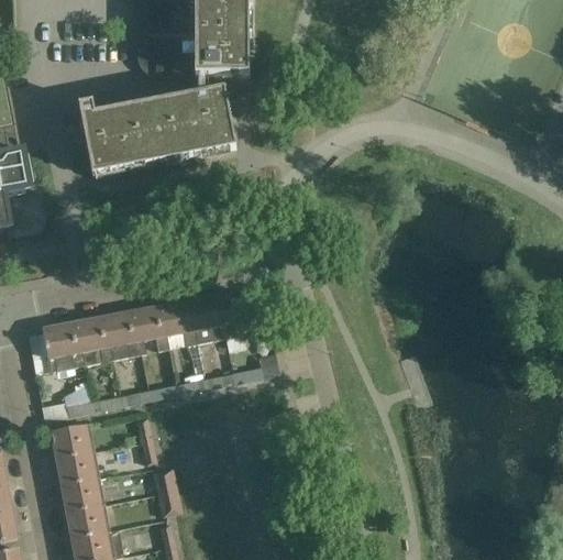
[(92,102),(79,106),(86,141),(92,176),(125,169),(195,156),(207,154),(236,149),(224,89),(221,90),(221,77),(250,77),(250,53),(249,0),(195,0),(195,54),(147,54),(138,54),(138,57),(138,62),(140,67),(143,70),(147,74),(152,76),(157,77),(196,77),(196,95),(191,96),(190,96),(122,109),(121,109),(95,114),(92,102)]
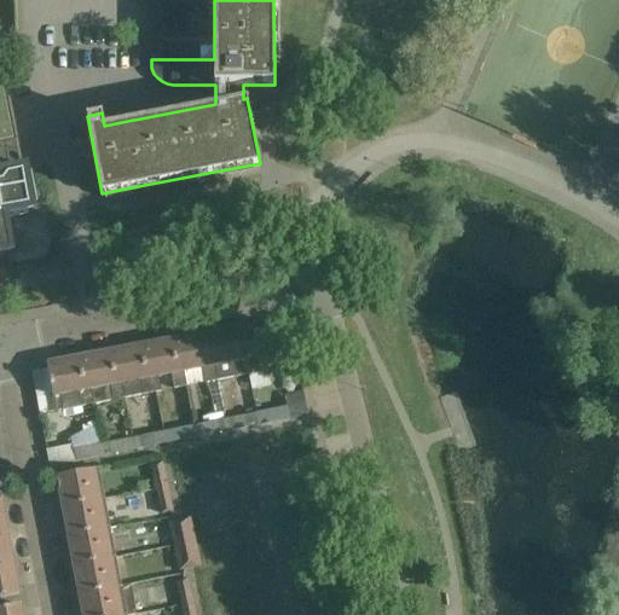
[(151,23),(163,23),(163,9),(151,9),(151,23)]
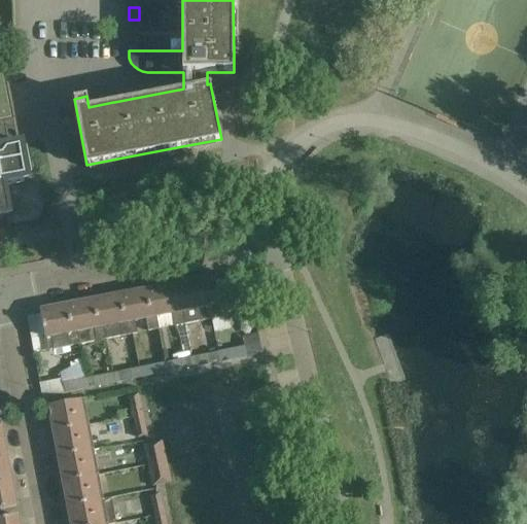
[(129,38),(129,50),(138,50),(138,38),(129,38)]
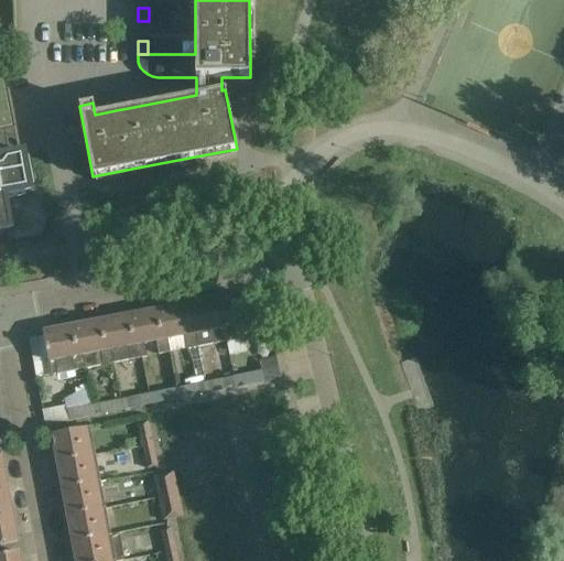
[(0,227),(10,226),(4,193),(30,189),(23,151),(0,155),(0,130),(14,128),(4,72),(0,72),(0,227)]
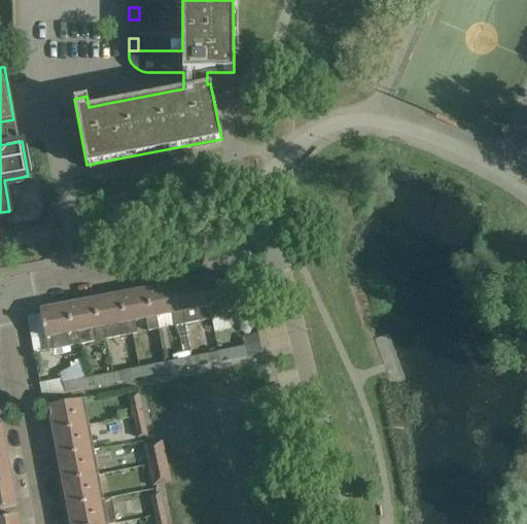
[(199,277),(206,318),(212,317),(214,329),(230,327),(227,314),(237,312),(235,299),(231,300),(225,272),(199,277)]
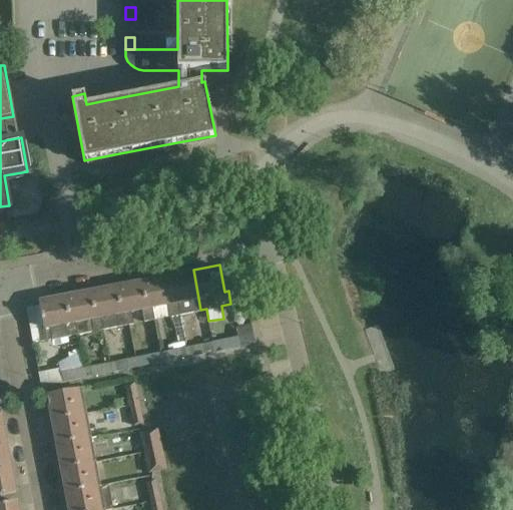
[(167,275),(175,315),(200,310),(193,270),(167,275)]
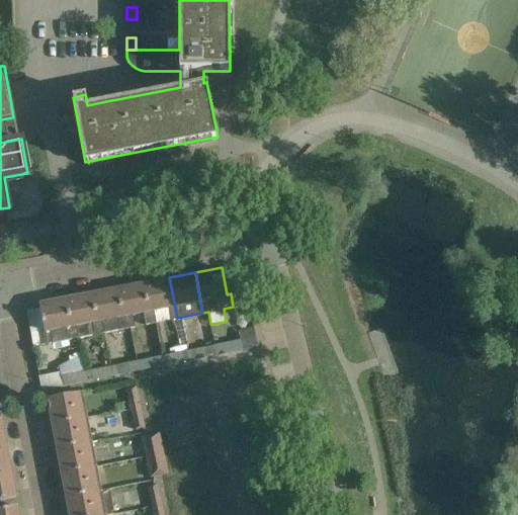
[(177,318),(169,277),(143,282),(151,323),(155,322),(153,310),(168,307),(170,319),(177,318)]
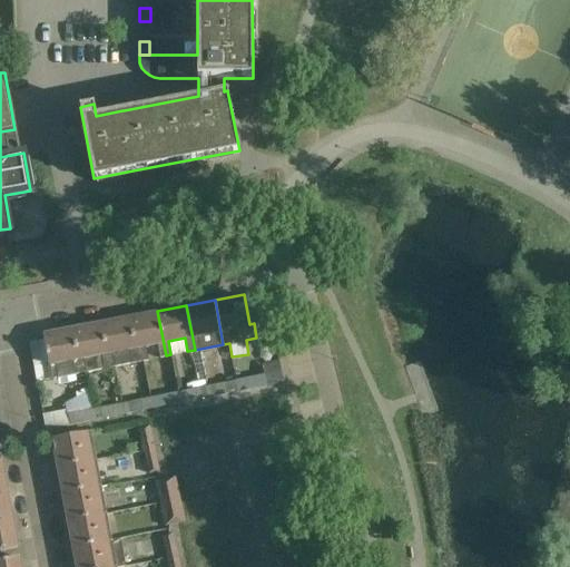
[(166,355),(157,311),(129,316),(137,361),(148,359),(145,345),(157,343),(159,357),(166,355)]
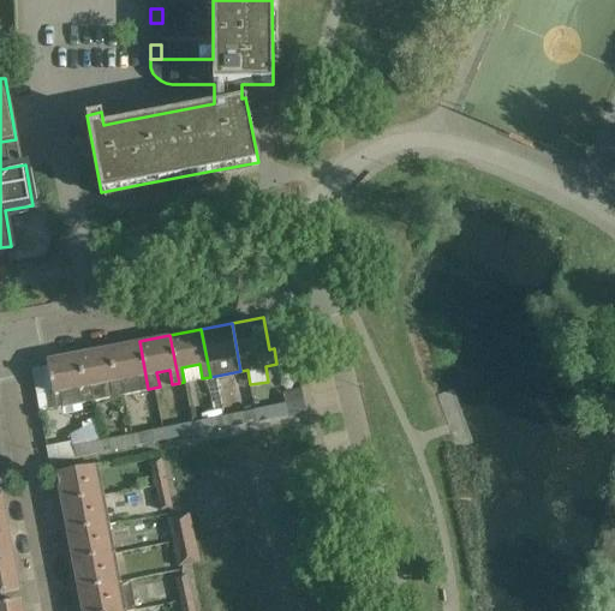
[(148,389),(139,341),(108,347),(118,395),(123,394),(141,390),(148,389)]
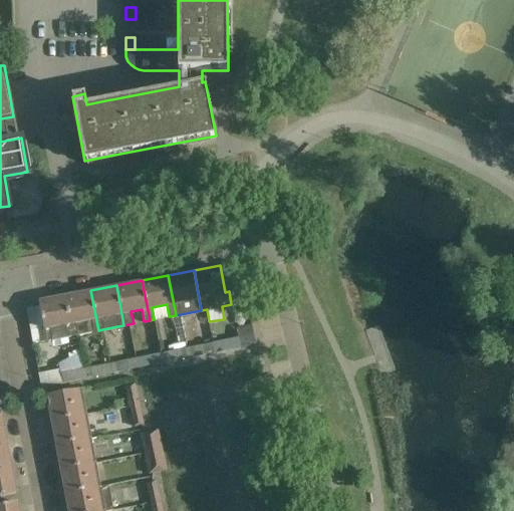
[(98,330),(90,290),(65,295),(72,334),(98,330)]
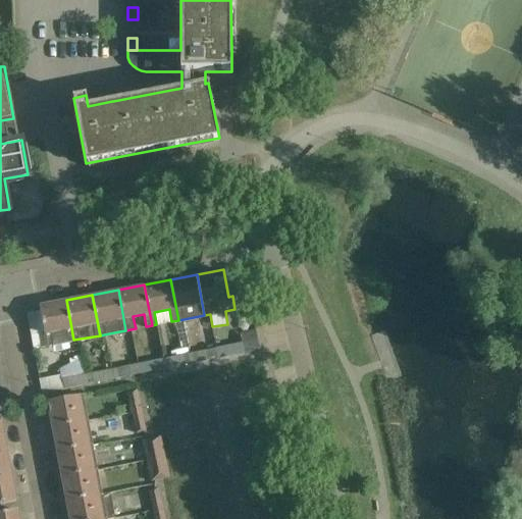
[(73,340),(66,300),(39,305),(45,332),(40,332),(43,346),(73,340)]
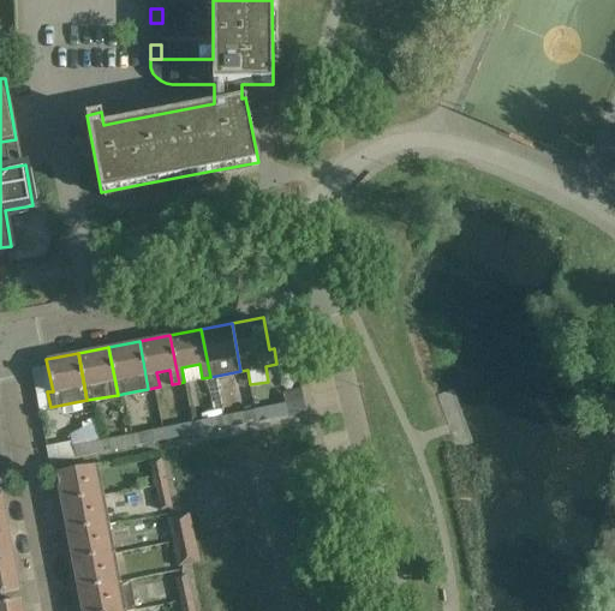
[(285,401),(248,409),(250,420),(306,409),(304,399),(300,387),(281,390),(284,397),(285,401)]
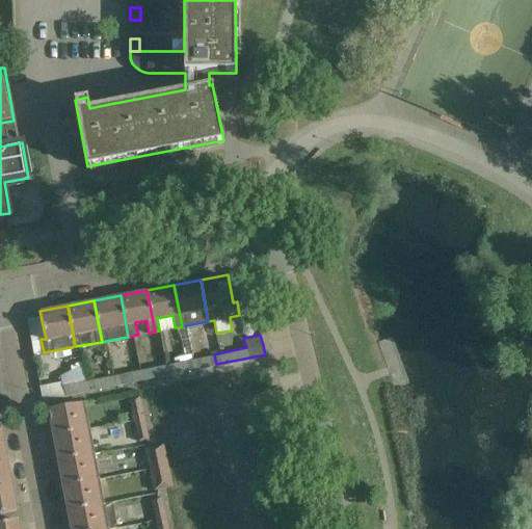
[(216,364),(214,354),(188,360),(190,369),(216,364)]
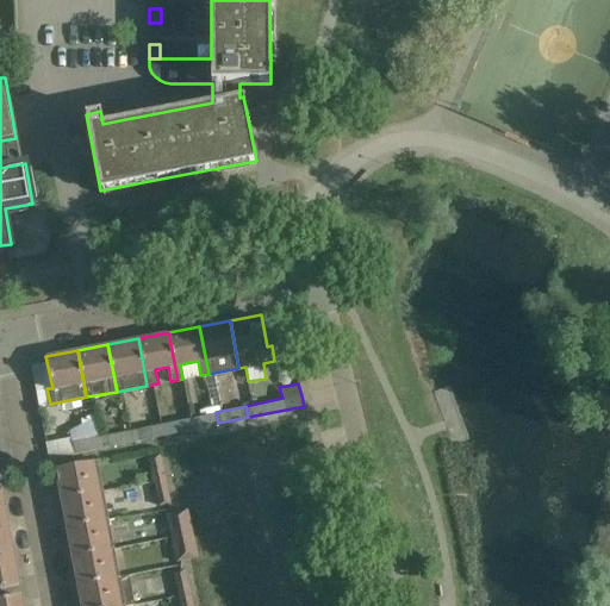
[(218,423),(216,412),(185,418),(187,429),(218,423)]
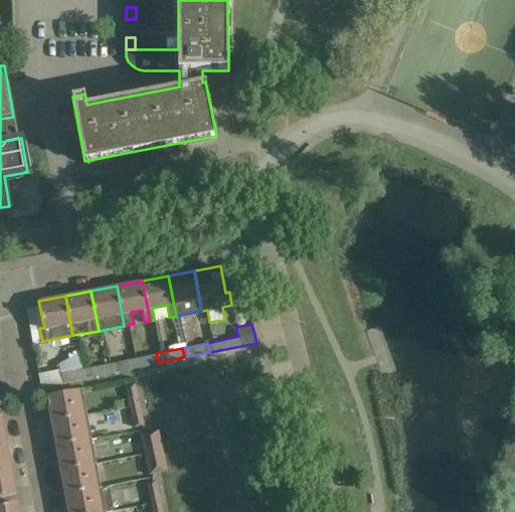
[(158,362),(156,353),(131,358),(132,367),(158,362)]
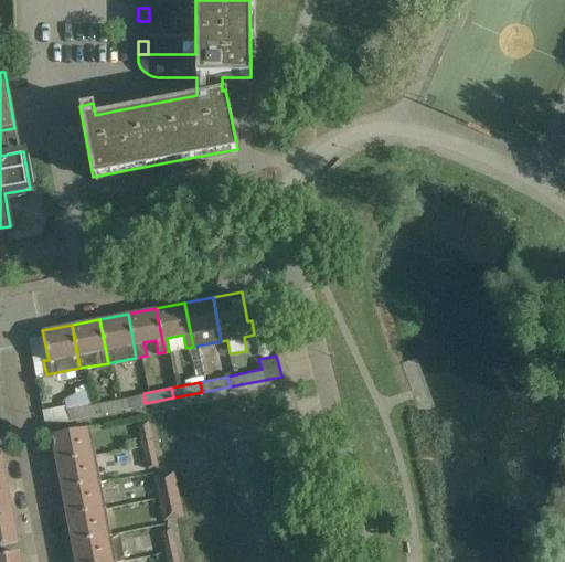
[(144,393),(115,400),(117,409),(145,403),(144,393)]
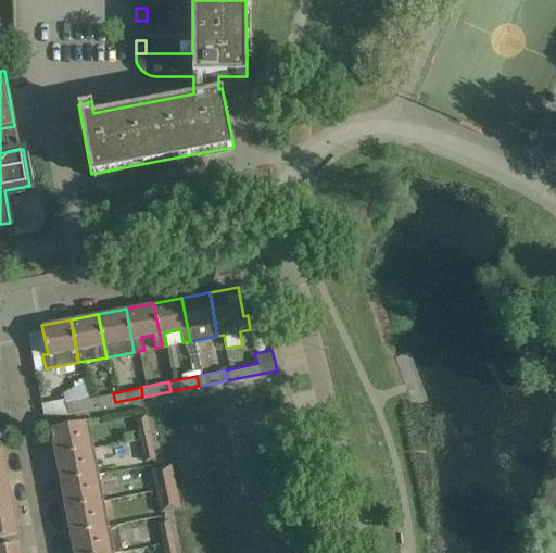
[(211,396),(247,552),(253,552),(281,547),(245,388),(211,396)]
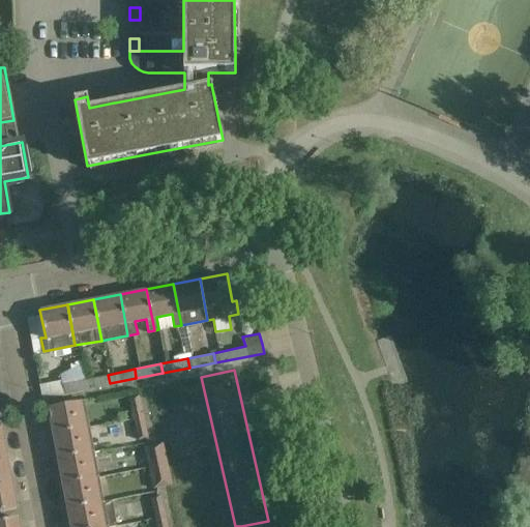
[(81,375),(83,388),(110,383),(108,375),(87,379),(87,374),(81,375)]
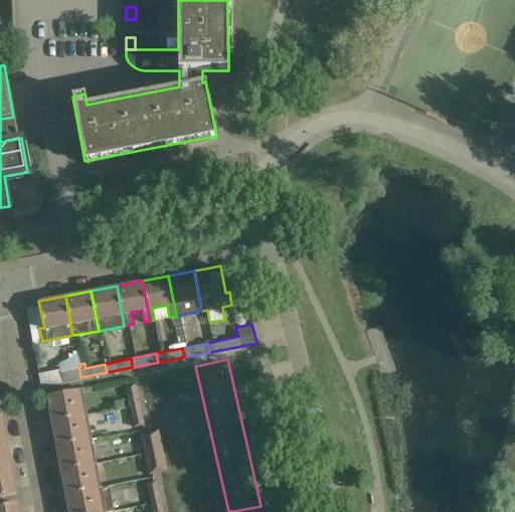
[(41,385),(80,377),(78,364),(38,372),(41,385)]
